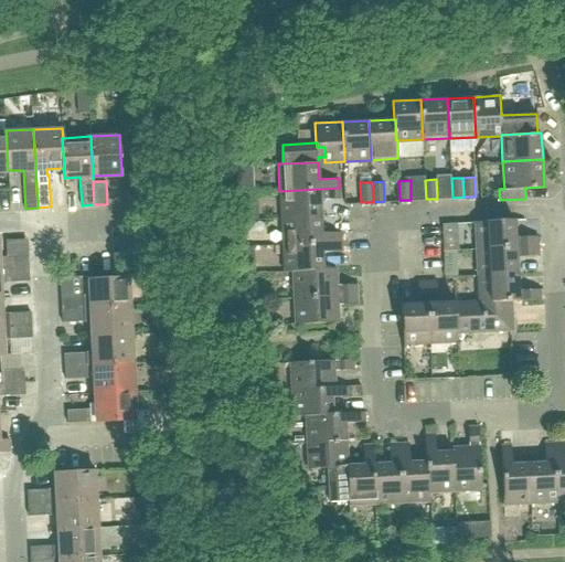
[(279,191),(281,218),(321,215),(320,199),(340,198),(339,188),(279,191)]
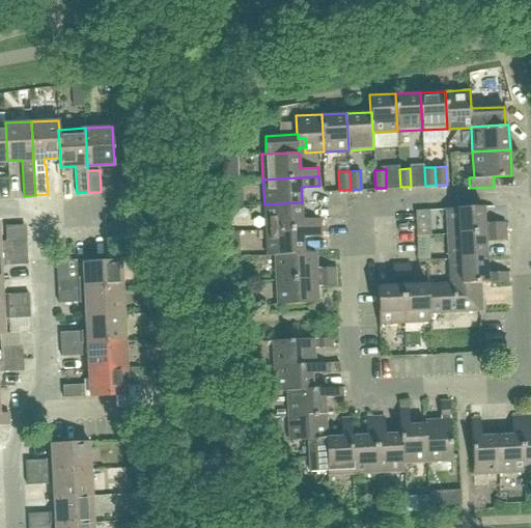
[(302,202),(264,204),(266,229),(322,226),(320,217),(303,218),(302,202)]
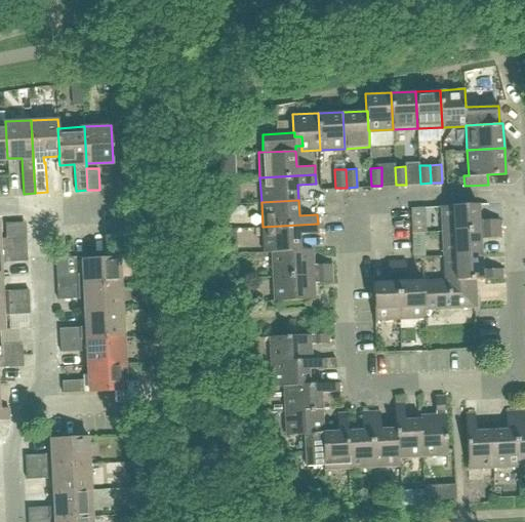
[(441,205),(442,230),(500,228),(499,218),(479,219),(478,203),(441,205)]
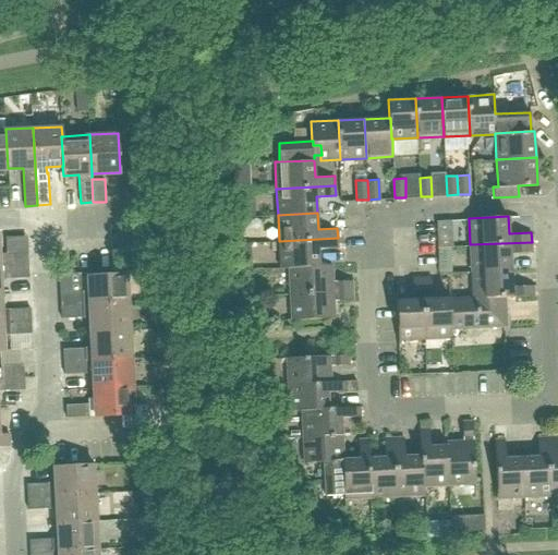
[(289,267),(289,266),(319,265),(319,264),(319,248),(338,248),(338,238),(279,241),(280,267),(289,267)]
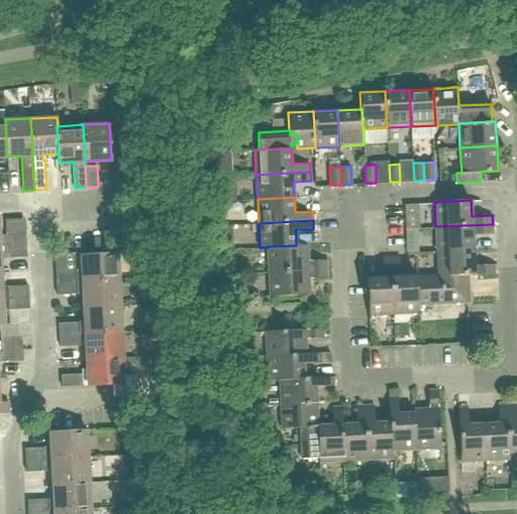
[(493,232),(493,224),(435,226),(437,250),(474,248),(473,233),(493,232)]
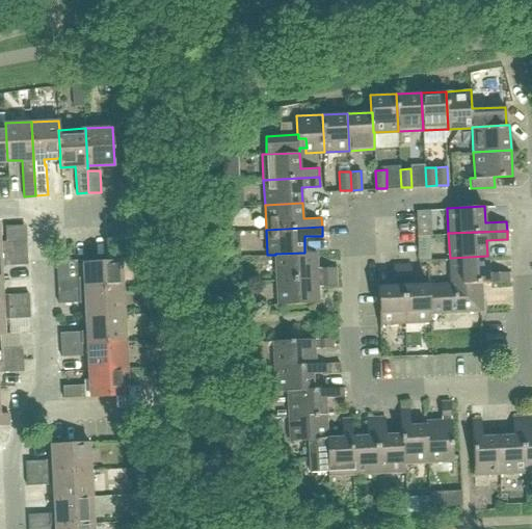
[(26,239),(0,240),(0,253),(27,252),(26,239)]
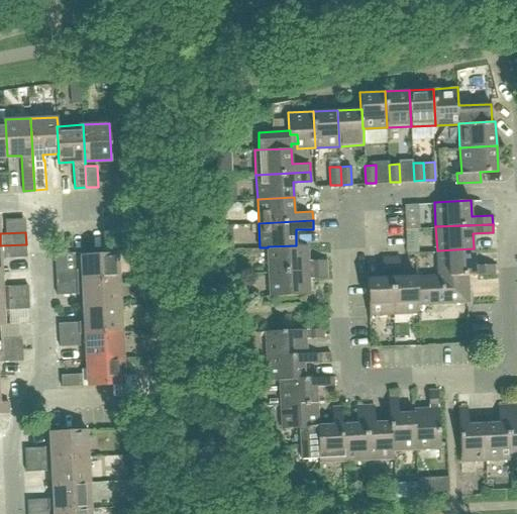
[(268,246),(268,247),(269,271),(327,268),(326,259),(308,260),(308,243),(296,244),(296,245),(268,246)]
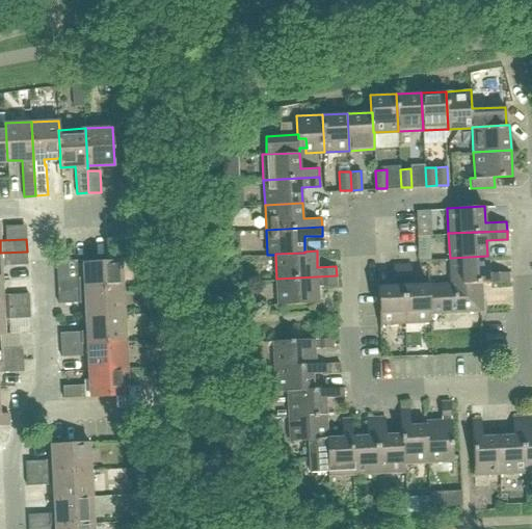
[(0,253),(0,279),(1,280),(0,265),(27,263),(27,252),(0,253)]
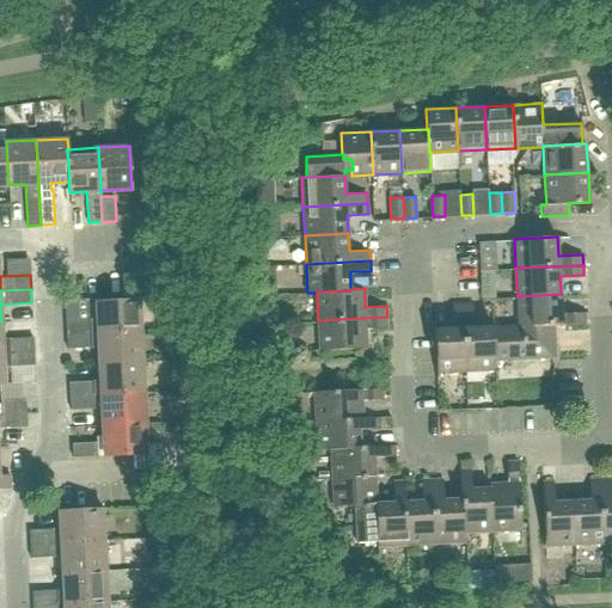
[(518,296),(519,325),(549,324),(549,325),(586,323),(586,312),(561,313),(561,294),(518,296)]
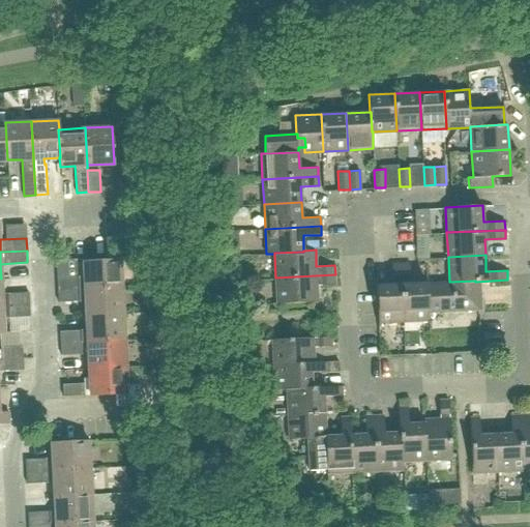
[(80,288),(85,288),(122,286),(120,259),(83,261),(84,273),(79,276),(57,277),(58,290),(80,288)]
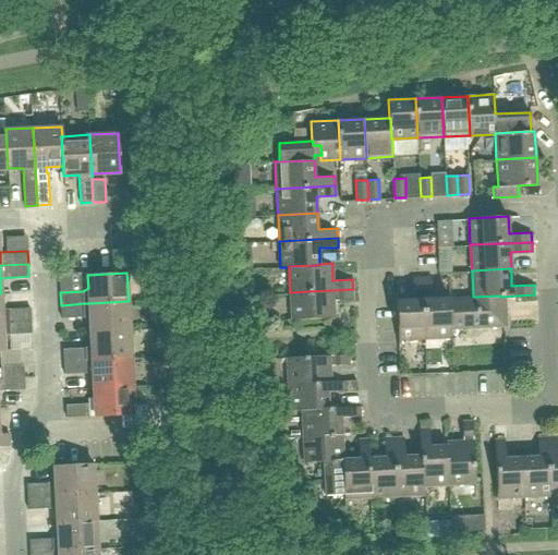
[(432,276),(422,277),(425,338),(452,337),(451,328),(449,298),(433,299),(432,276)]
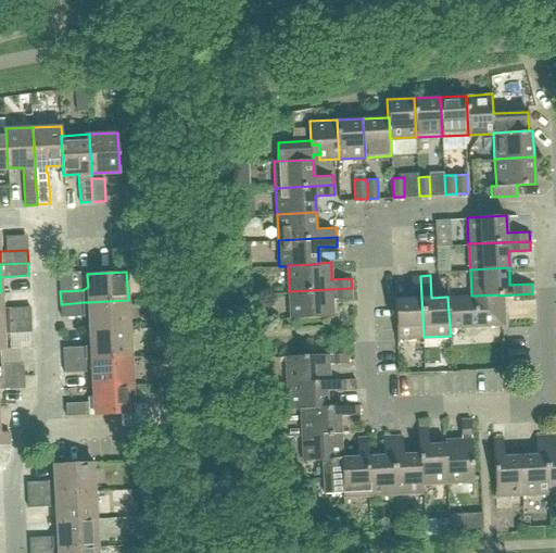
[(412,298),(395,299),(397,338),(424,337),(420,276),(411,276),(412,298)]
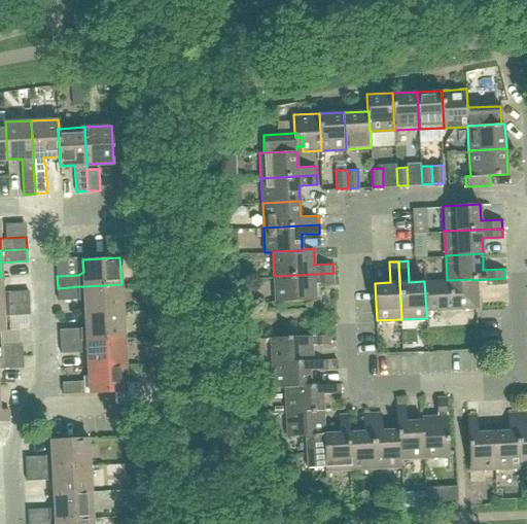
[(334,273),(274,276),(276,301),(316,299),(315,283),(334,282),(334,273)]
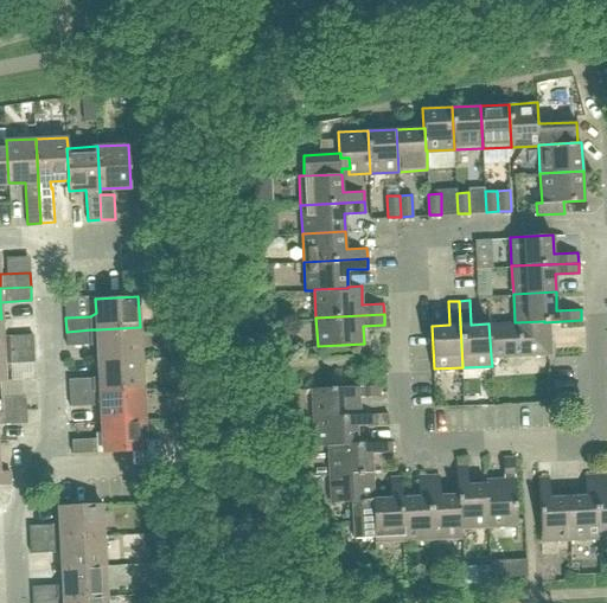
[(0,318),(0,348),(33,347),(33,333),(2,335),(1,319),(0,318)]
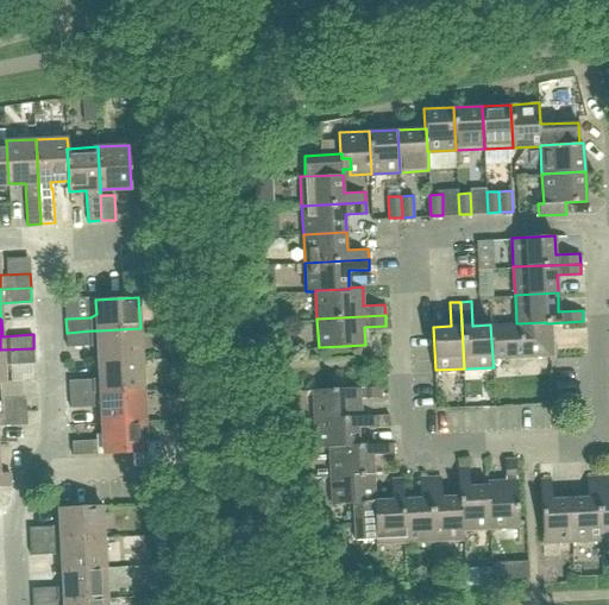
[(546,323),(546,322),(516,323),(490,325),(493,358),(553,354),(552,334),(546,334),(546,323)]
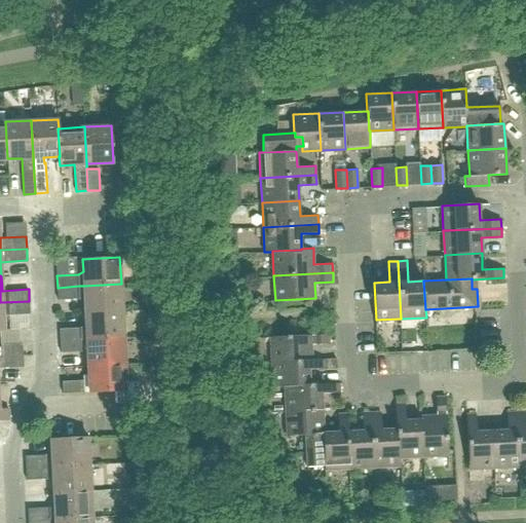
[(84,286),(85,312),(122,310),(121,284),(84,286)]
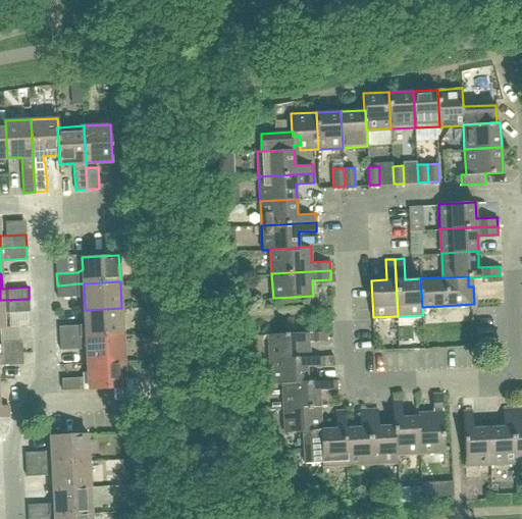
[(79,296),(79,283),(57,286),(58,297),(79,296)]
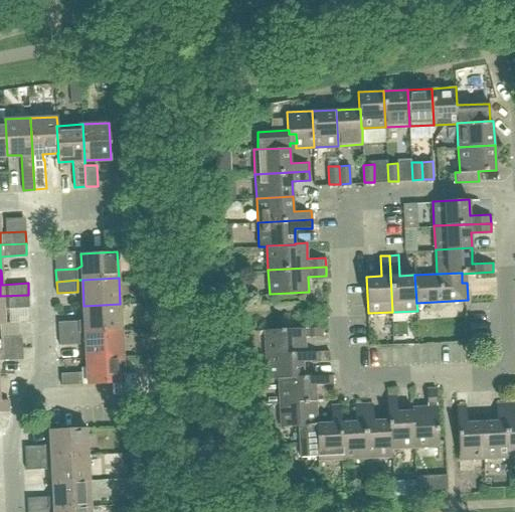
[(28,295),(0,296),(0,322),(4,322),(3,308),(29,306),(28,295)]
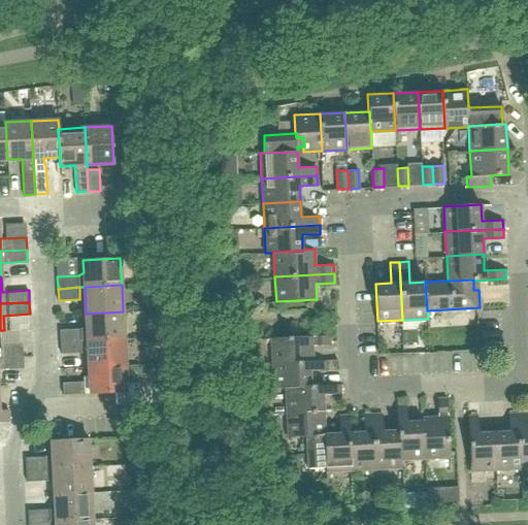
[(88,339),(124,337),(123,312),(86,314),(87,328),(81,328),(81,340),(88,339)]
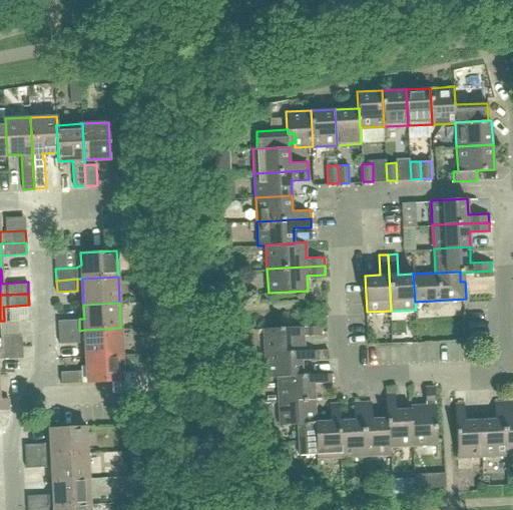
[(58,320),(59,332),(79,331),(79,319),(58,320)]
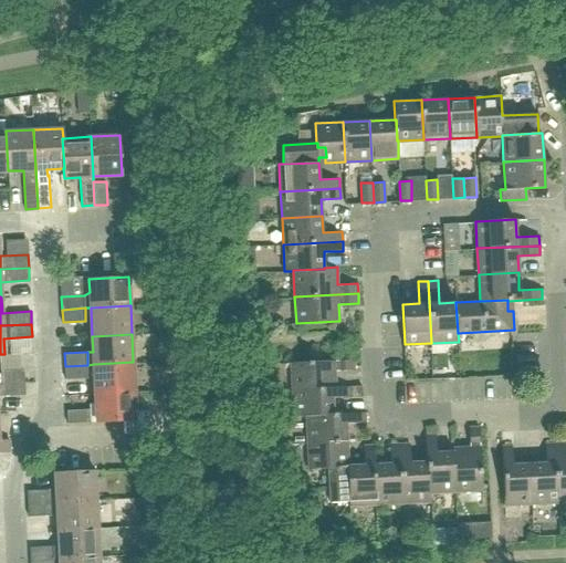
[(336,387),(336,386),(335,369),(355,369),(354,358),(291,362),(292,389),(336,387)]
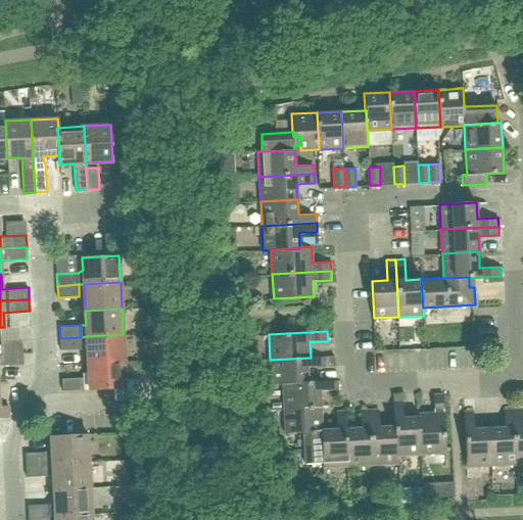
[(87,336),(88,363),(125,361),(123,334),(87,336)]
